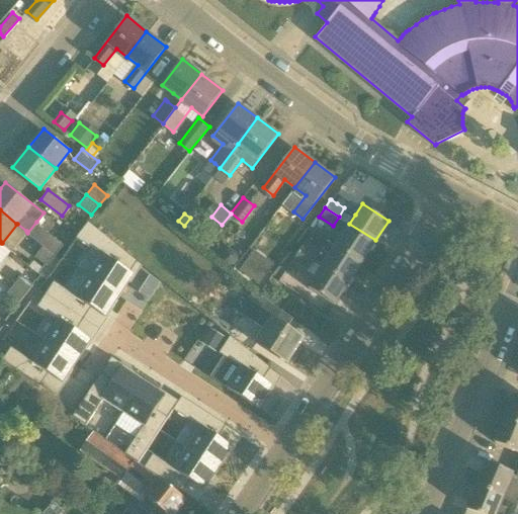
[(88,273),(119,293),(134,272),(118,263),(126,251),(91,223),(80,239),(101,253),(88,273)]
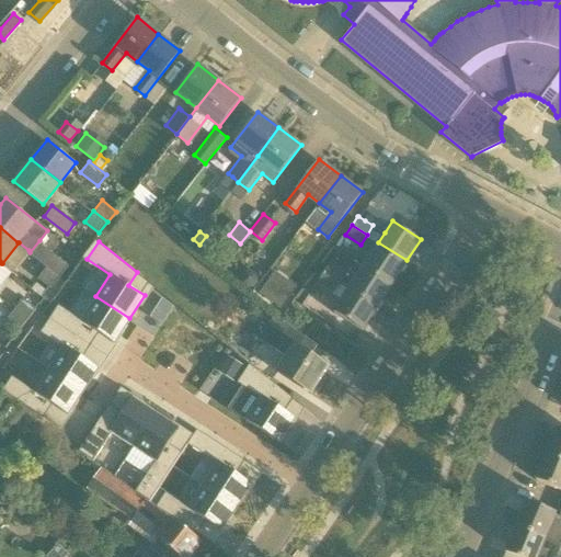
[(371,252),(365,263),(392,282),(407,260),(378,242),(371,252)]
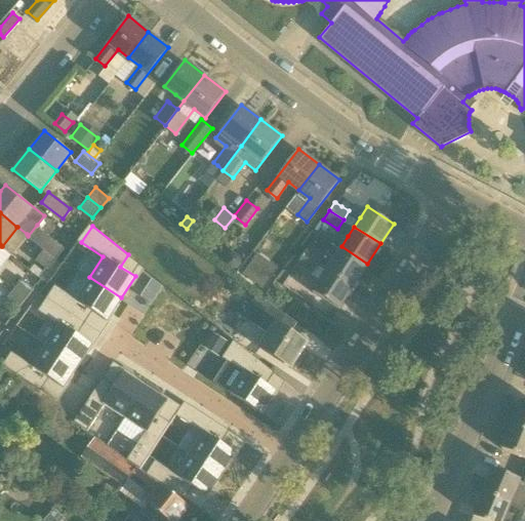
[(45,232),(37,243),(43,248),(55,257),(64,247),(45,232)]
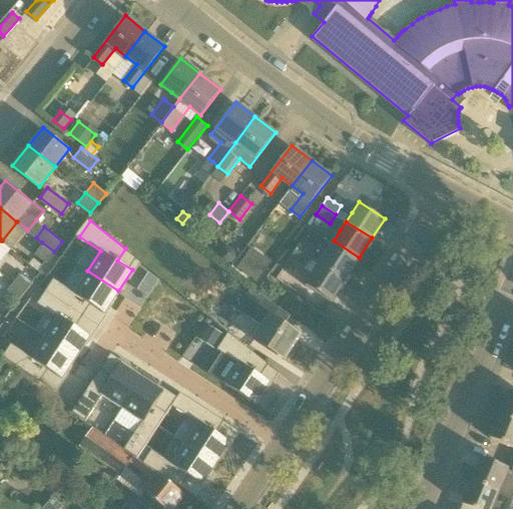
[(296,247),(310,257),(316,248),(302,239),(296,247)]
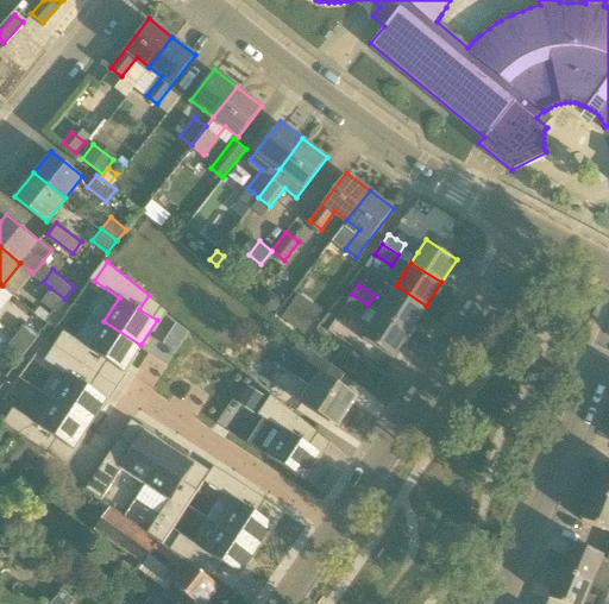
[(396,285),(381,308),(412,328),(426,306),(396,285)]
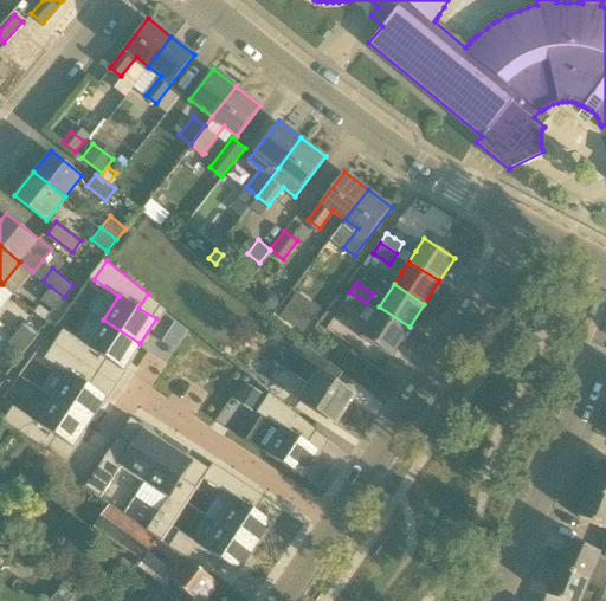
[(56,308),(64,297),(50,286),(42,297),(56,308)]
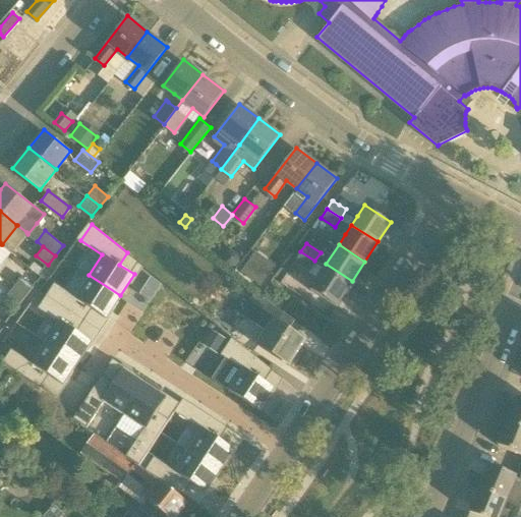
[(309,270),(314,261),(300,251),(295,260),(309,270)]
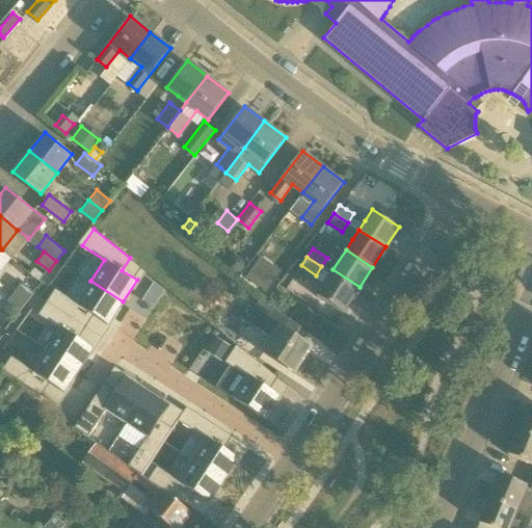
[(254,263),(244,275),(266,290),(275,278),(254,263)]
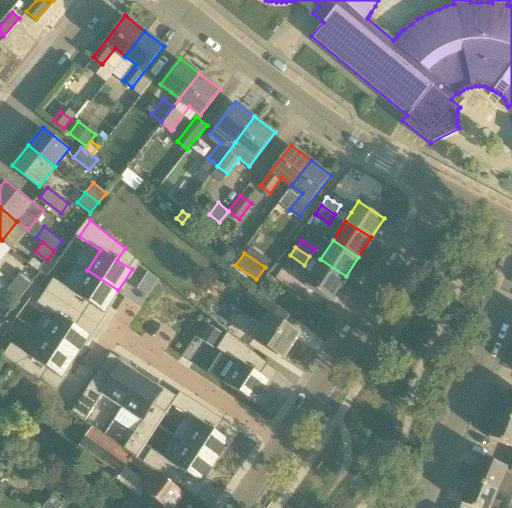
[(320,259),(305,283),(330,300),(346,276),(320,259)]
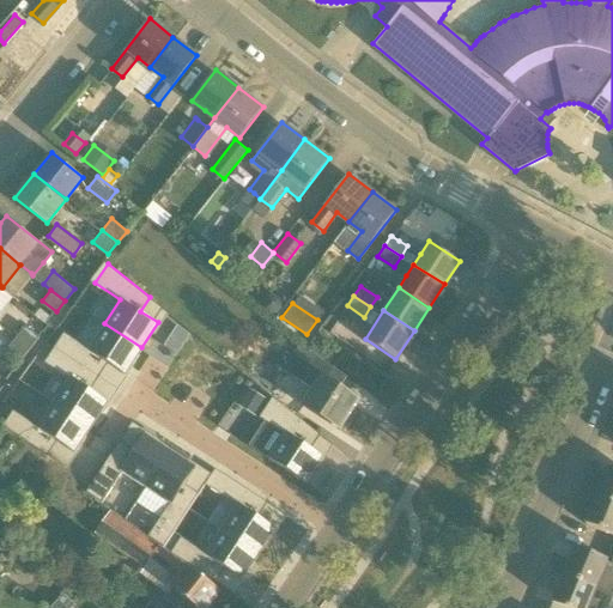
[(17,334),(30,346),(40,334),(26,322),(17,334)]
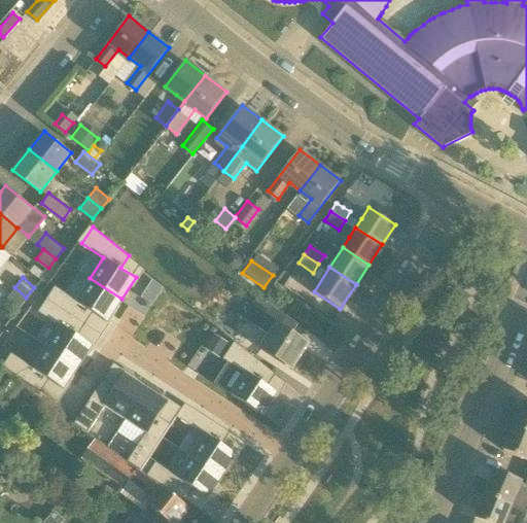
[(55,284),(46,298),(84,322),(93,311),(107,320),(121,299),(90,278),(76,299),(55,284)]
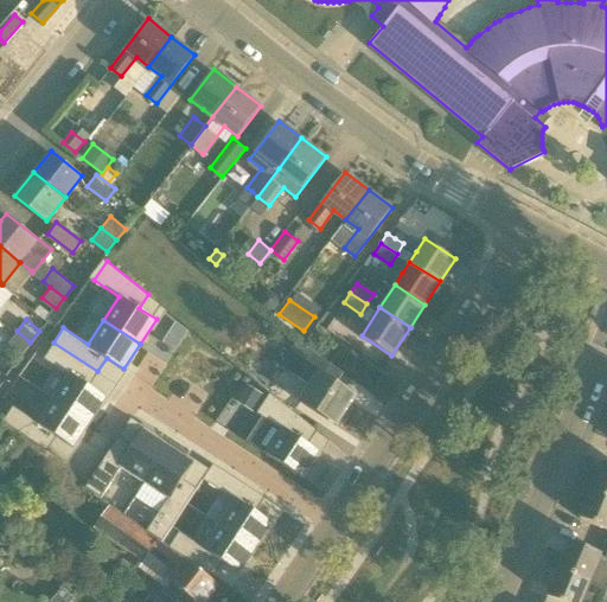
[(21,353),(30,343),(17,331),(7,343),(21,353)]
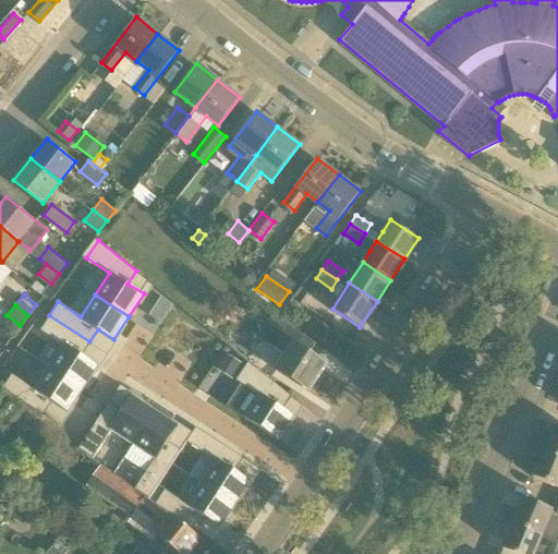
[(271,313),(265,324),(278,333),(271,344),(286,352),(277,368),(310,389),(323,368),(326,363),(323,361),(303,348),(310,337),(286,322),(271,313)]
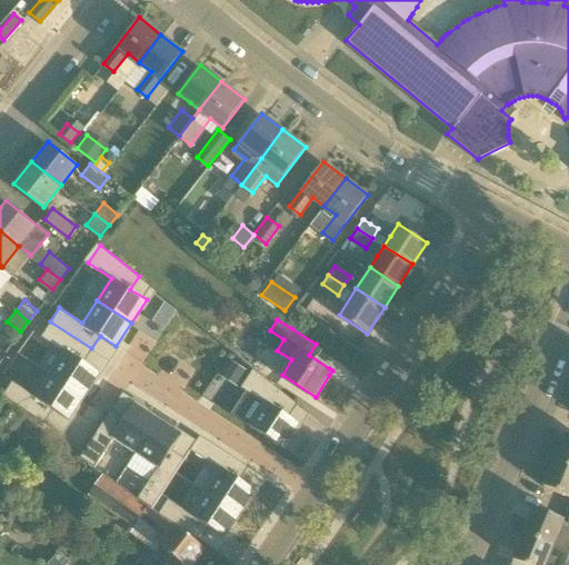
[(50,373),(85,395),(99,372),(83,360),(91,348),(50,321),(41,335),(65,350),(50,373)]
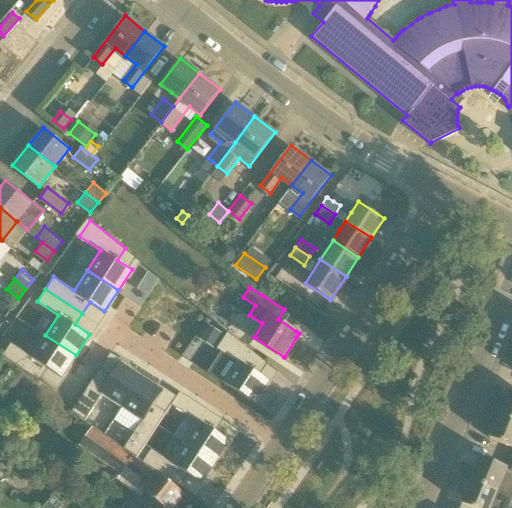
[(208,322),(199,336),(213,345),(222,331),(208,322)]
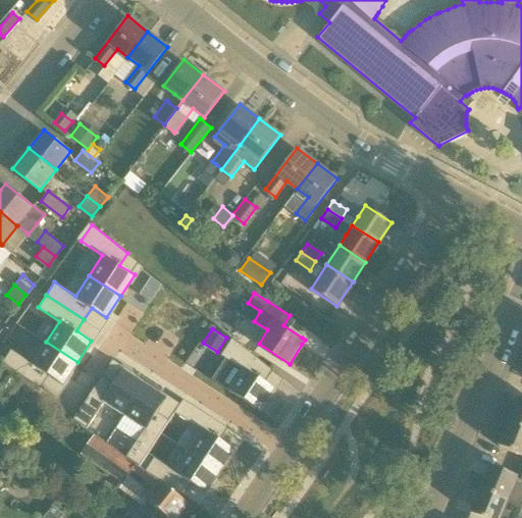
[(228,389),(260,409),(274,386),(260,377),(267,365),(232,337),(220,354),(243,367),(228,389)]
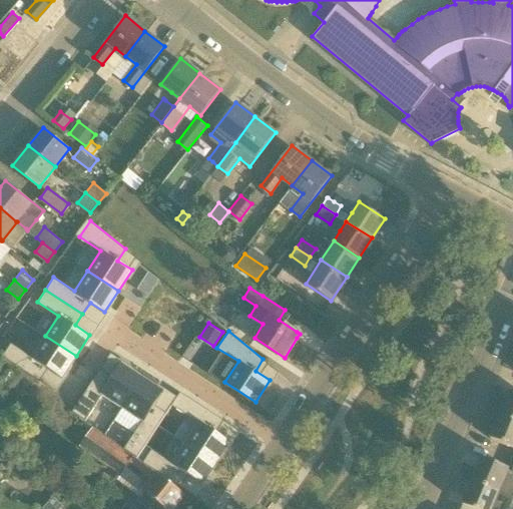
[(76,356),(45,336),(32,356),(11,342),(2,355),(39,380),(47,368),(62,377),(76,356)]
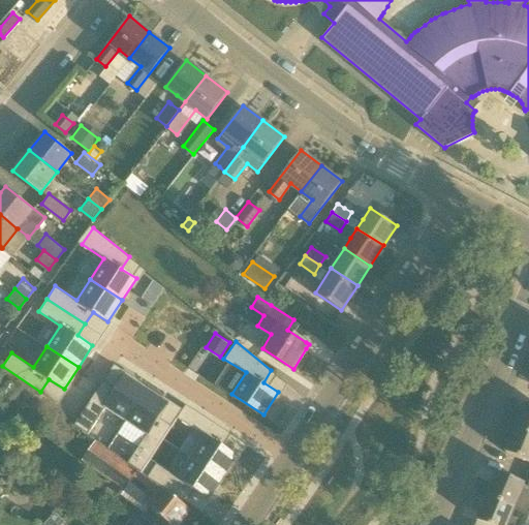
[(147,388),(125,373),(115,388),(102,379),(78,419),(91,427),(105,405),(126,419),(147,388)]
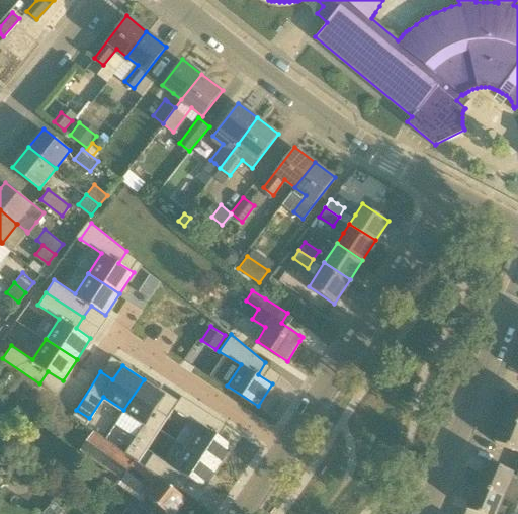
[(144,379),(123,410),(144,423),(124,450),(139,459),(147,448),(168,416),(156,408),(165,394),(144,379)]
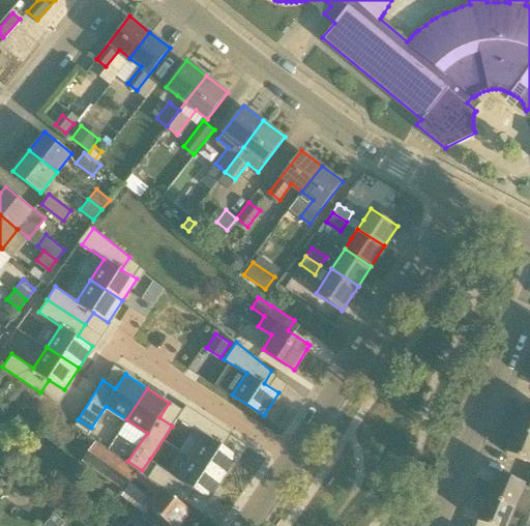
[(529,403),(527,402),(517,426),(529,431),(529,403)]
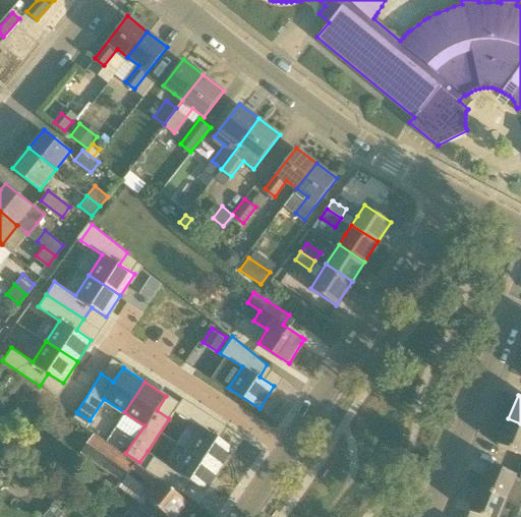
[(188,448),(220,468),(234,447),(219,438),(227,425),(182,397),(174,410),(201,427),(188,448)]
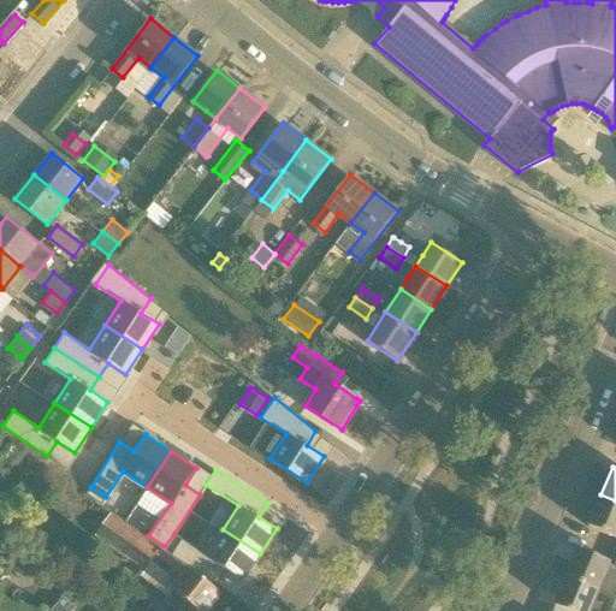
[(615,502),(600,494),(588,523),(615,535),(615,502)]
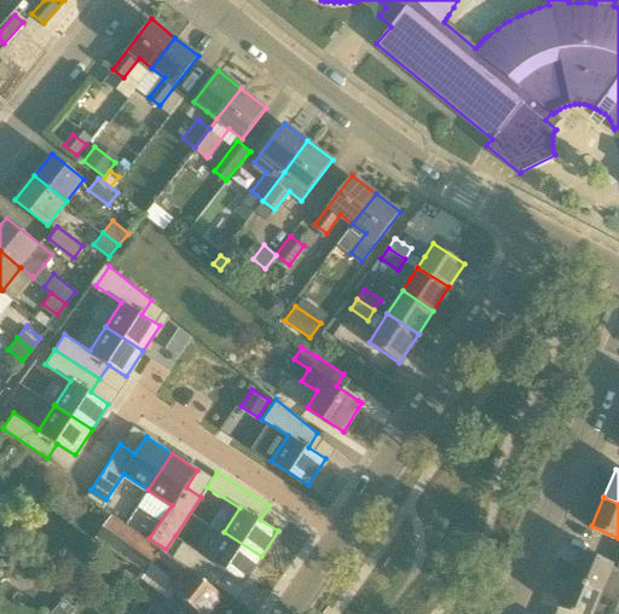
[(99,537),(98,538),(132,563),(133,561),(139,551),(154,561),(152,562),(179,584),(167,598),(166,601),(180,612),(187,603),(201,613),(206,613),(221,595),(158,548),(114,517),(114,516),(99,537)]
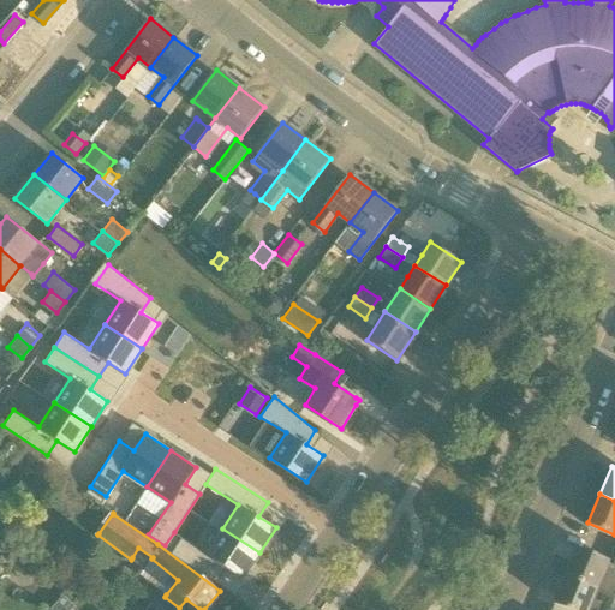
[(260,552),(222,528),(207,552),(181,537),(171,552),(189,567),(190,564),(216,581),(226,567),(243,578),(260,552)]
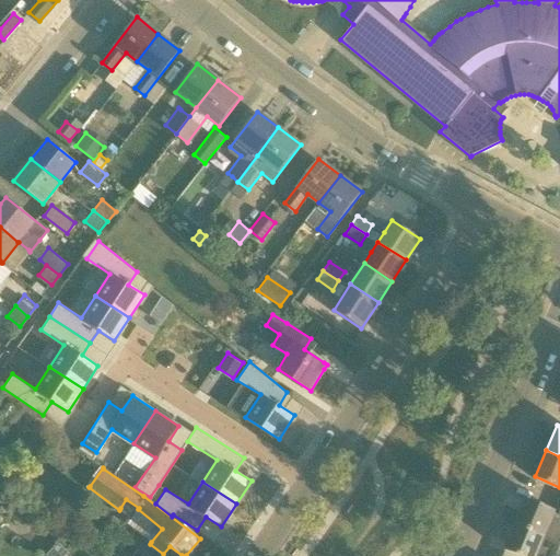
[(150,497),(150,499),(155,504),(165,489),(159,485),(150,497)]
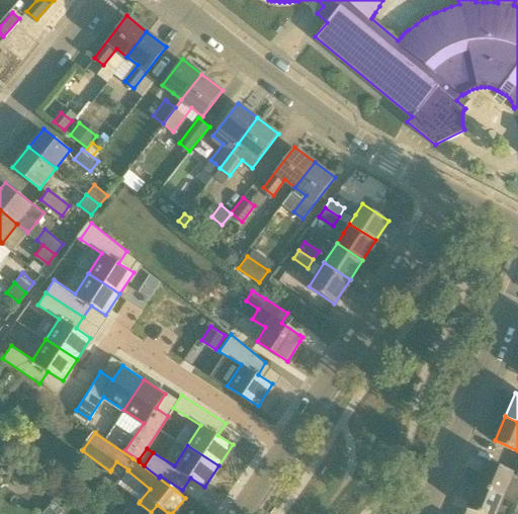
[(487,460),(477,484),(517,501),(517,499),(517,469),(517,473),(513,472),(487,460)]
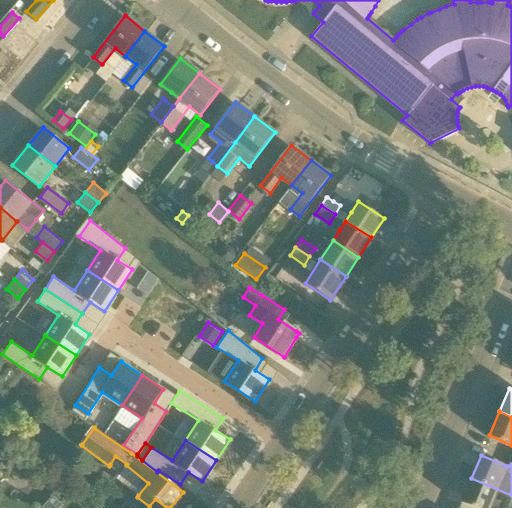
[(14,457),(11,469),(29,473),(31,460),(14,457)]
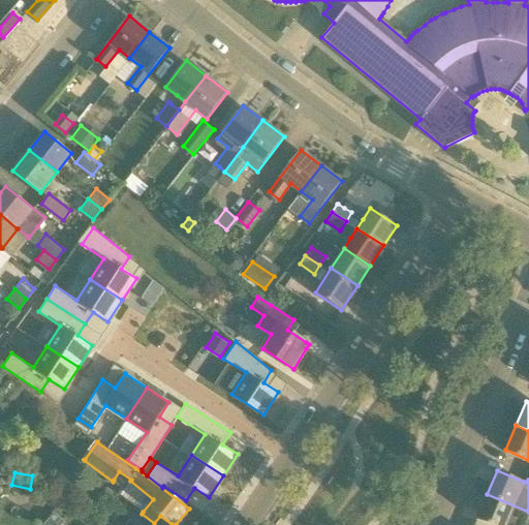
[(487,494),(476,519),(492,524),(523,524),(528,512),(487,494)]
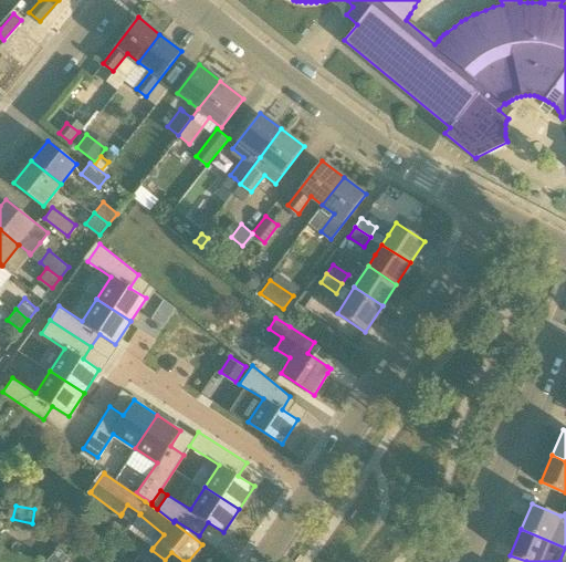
[(46,560),(44,561),(64,561),(69,557),(58,547),(46,560)]
